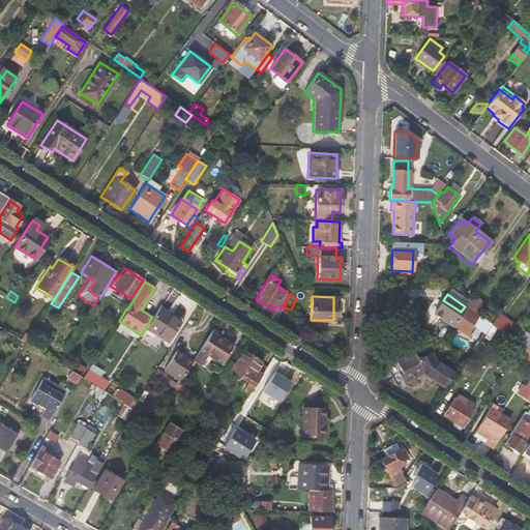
[(482,303),(473,296),(466,306),(466,307),(475,313),(482,303)]
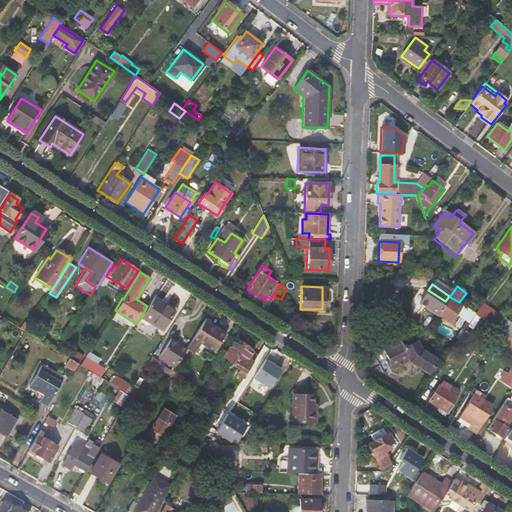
[(457,312),(462,305),(459,302),(450,297),(450,296),(449,296),(445,301),(428,290),(419,304),(449,324),(457,312)]
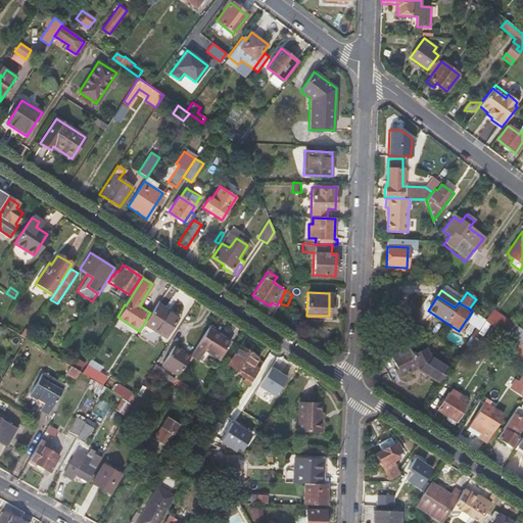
[(169,312),(156,303),(150,313),(143,325),(164,337),(178,316),(170,310),(169,312)]
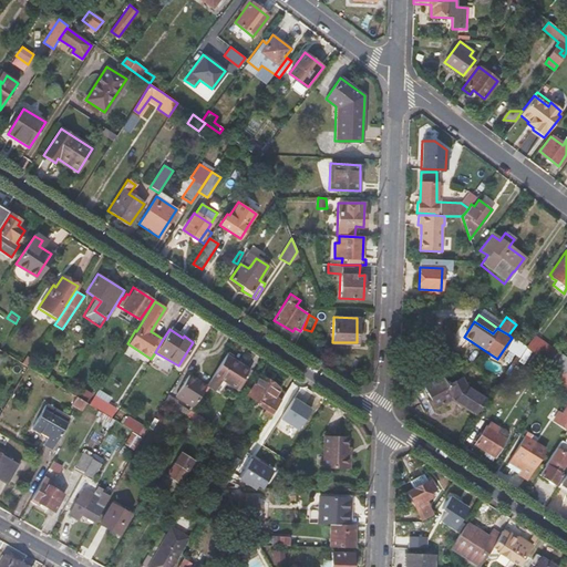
[(562,354),(534,336),(525,347),(553,366),(560,356),(562,354)]
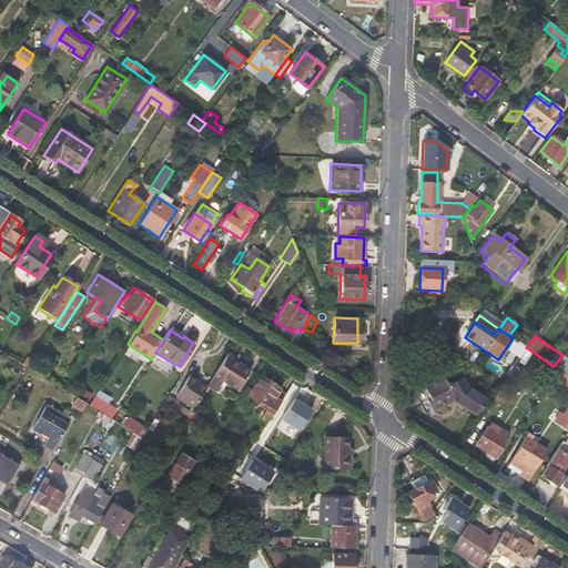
[(507,346),(520,356),(526,347),(513,338),(507,346)]
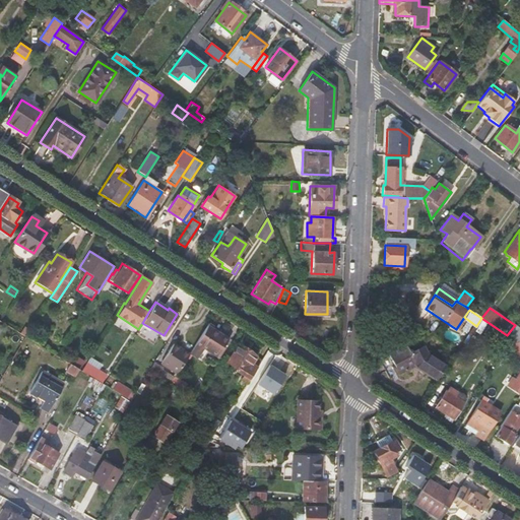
[(476,326),(507,346),(512,339),(507,335),(481,318),(476,326)]
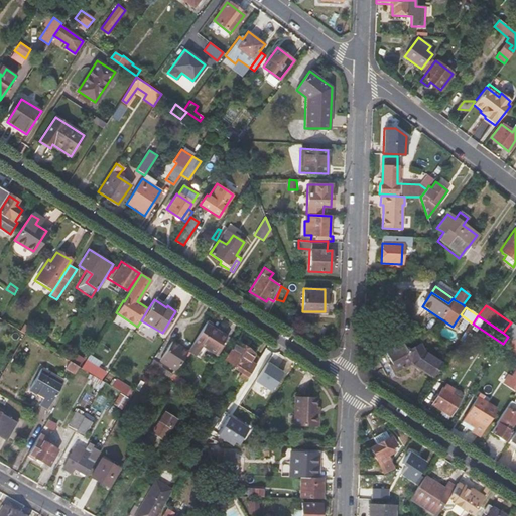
[(226,337),(205,323),(186,350),(199,358),(205,349),(214,355),(226,337)]
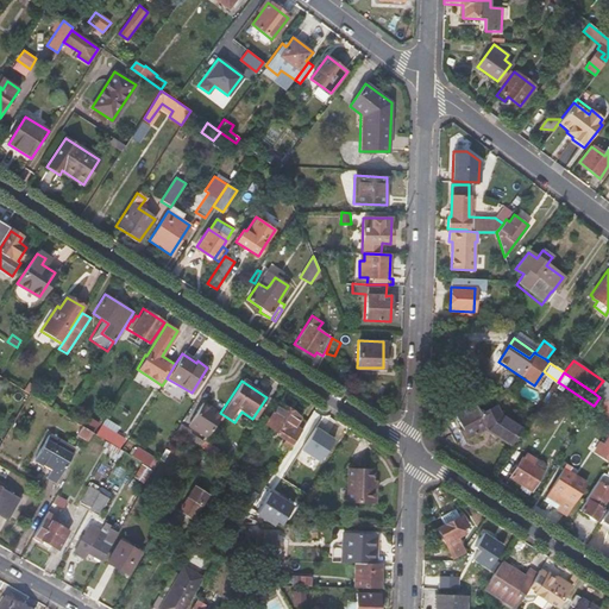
[(607,401),(608,403),(608,385),(602,382),(594,393),(600,397),(607,401)]
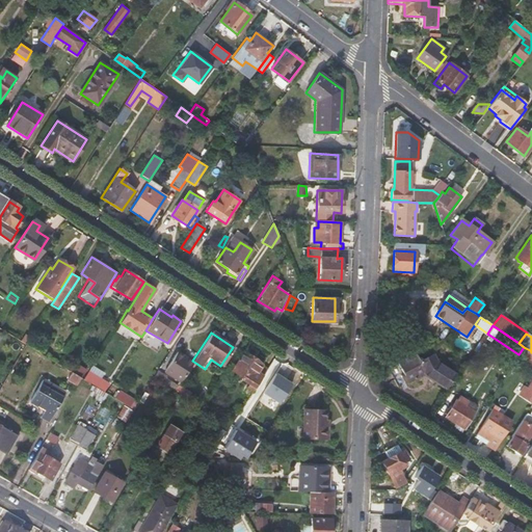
[(531,363),(531,352),(530,350),(524,347),(519,354),(531,363)]
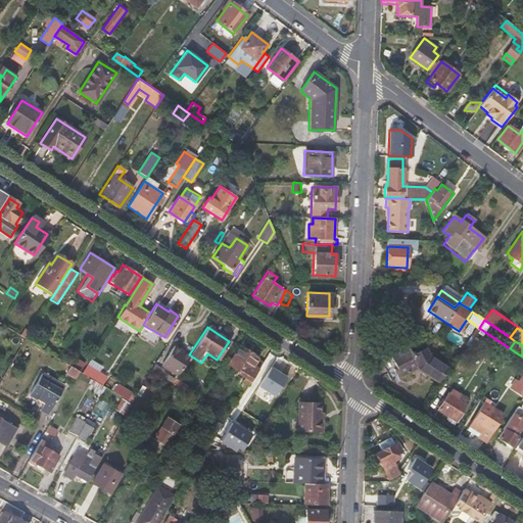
[(188,357),(173,345),(159,365),(176,375),(188,357)]
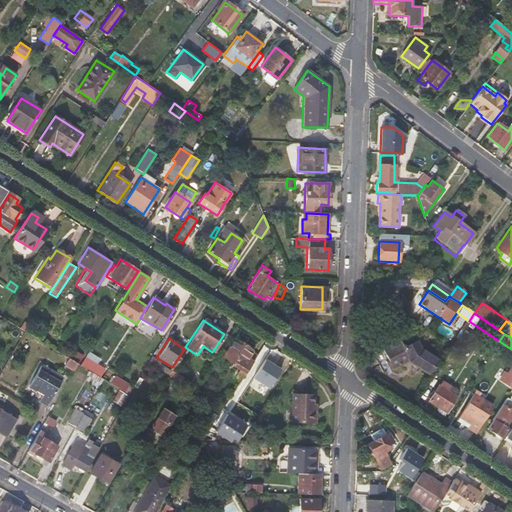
[(230,366),(244,375),(257,355),(232,339),(222,357),(232,363),(230,366)]
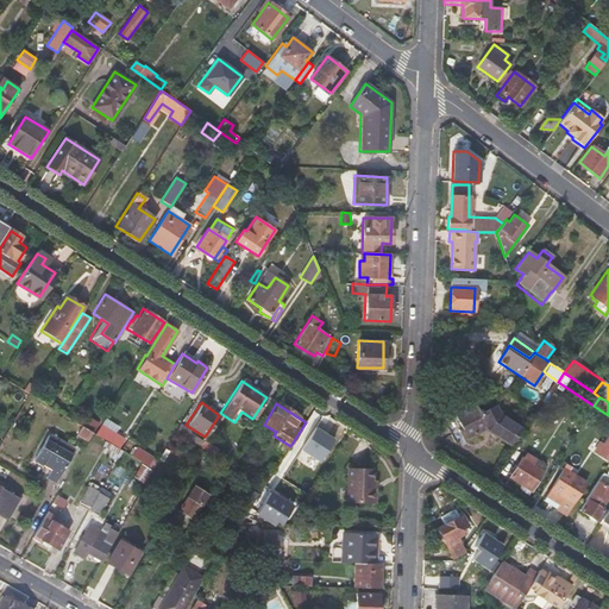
[(520,426),(502,414),(496,403),(478,410),(473,403),(453,413),(466,438),(485,428),(508,443),(520,426)]
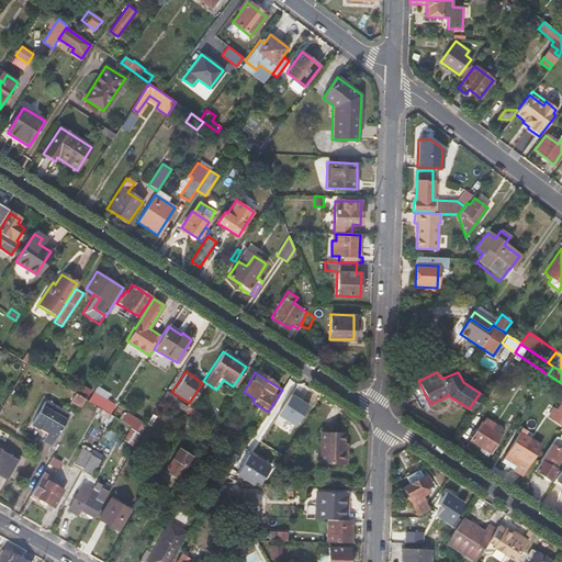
[(96,392),(89,402),(109,414),(115,405),(96,392)]
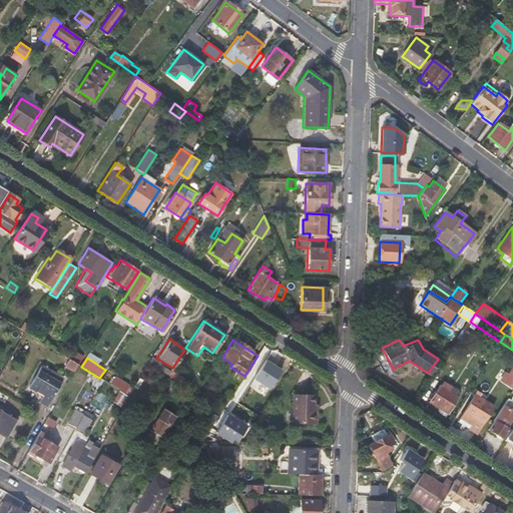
[(158,363),(150,358),(147,364),(154,368),(157,365),(158,363)]
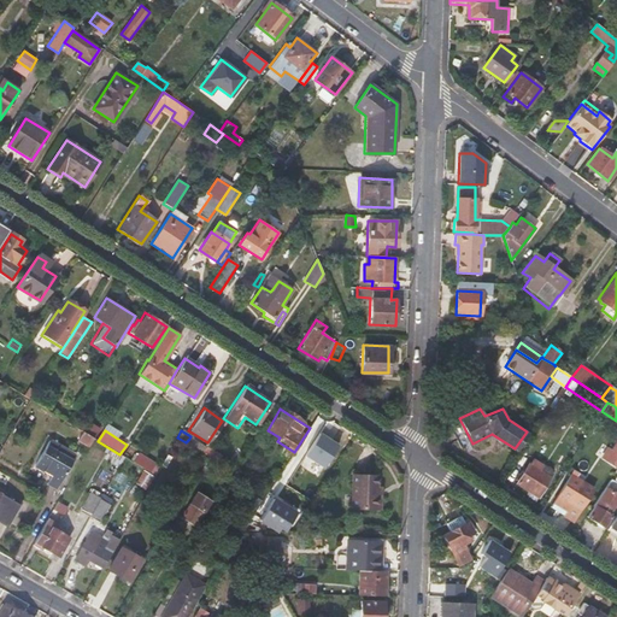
[(76,441),(87,447),(92,438),(81,432),(76,441)]
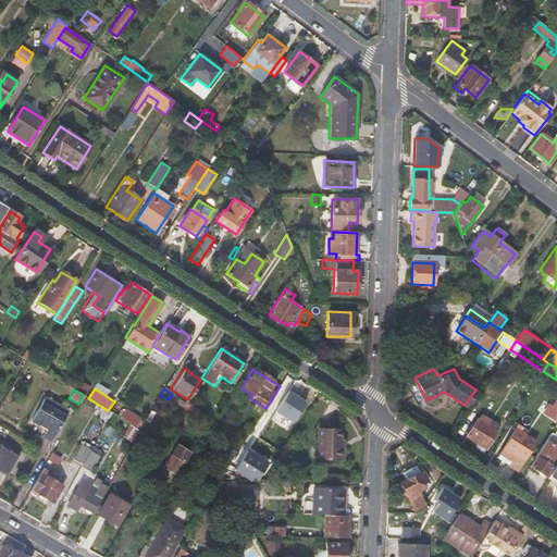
[(292,422),(305,401),(288,391),(275,411),(292,422)]
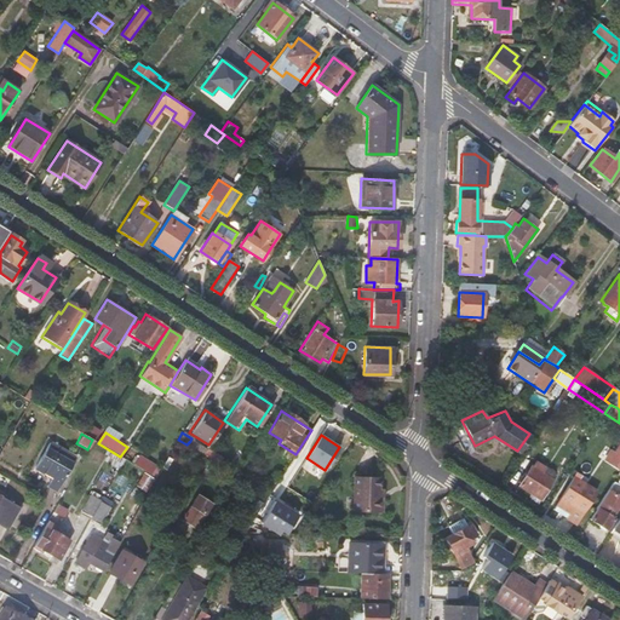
[(619,437),(606,460),(619,469),(619,437)]
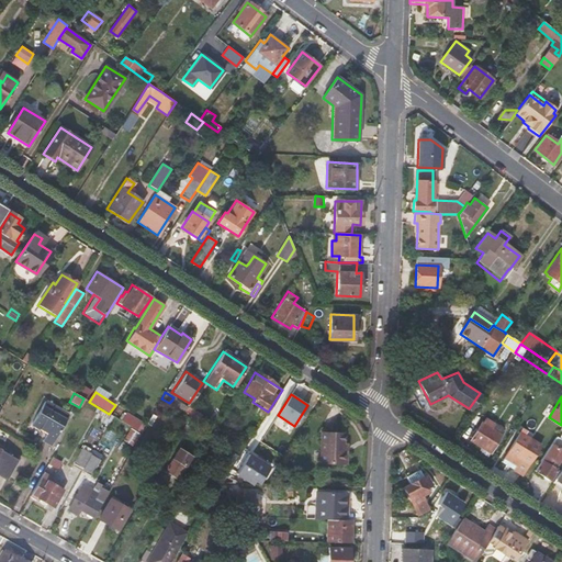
[(51,445),(68,414),(45,401),(32,425),(46,433),(42,440),(51,445)]
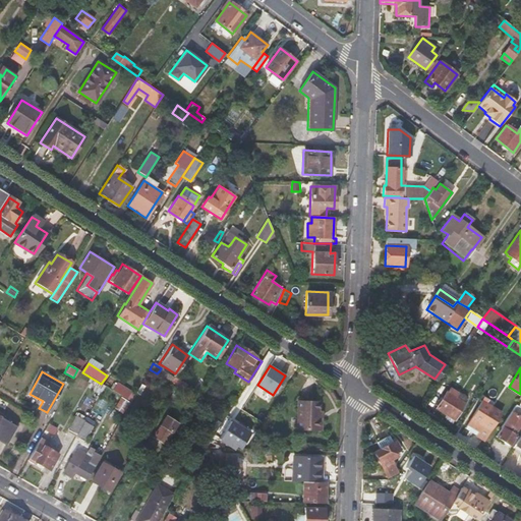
[(91,378),(88,378),(85,381),(89,383),(85,387),(98,394),(103,386),(91,378)]
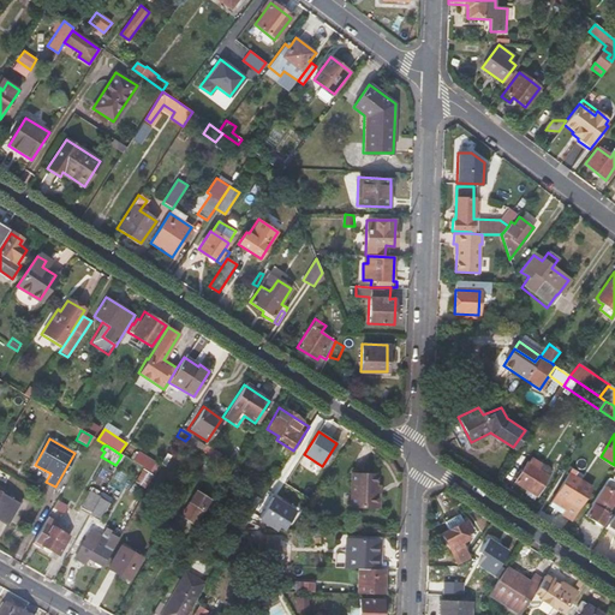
[(236,465),(203,446),(199,451),(206,454),(232,471),(236,465)]
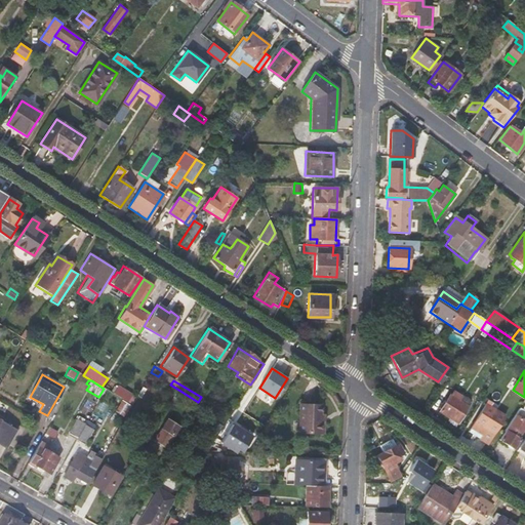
[(114,386),(110,392),(131,405),(134,399),(114,386)]
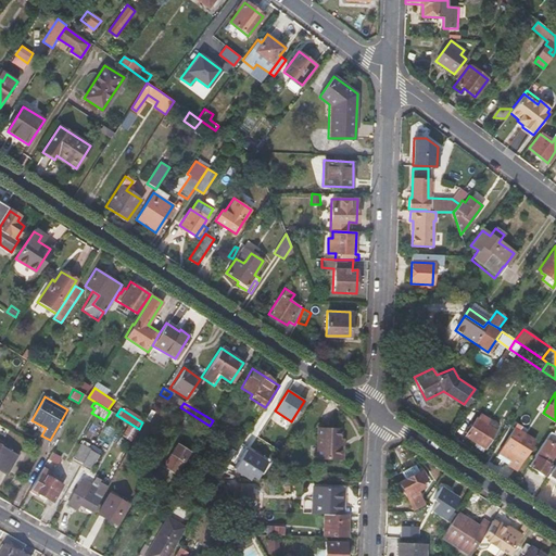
[(186,412),(178,425),(186,430),(193,417),(186,412)]
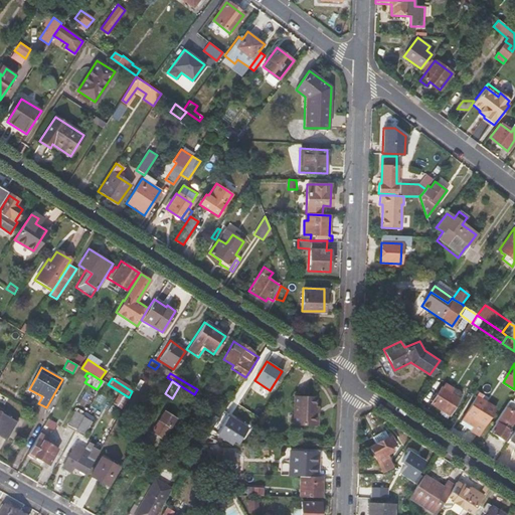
[(449,415),(460,398),(441,386),(431,404),(449,415)]
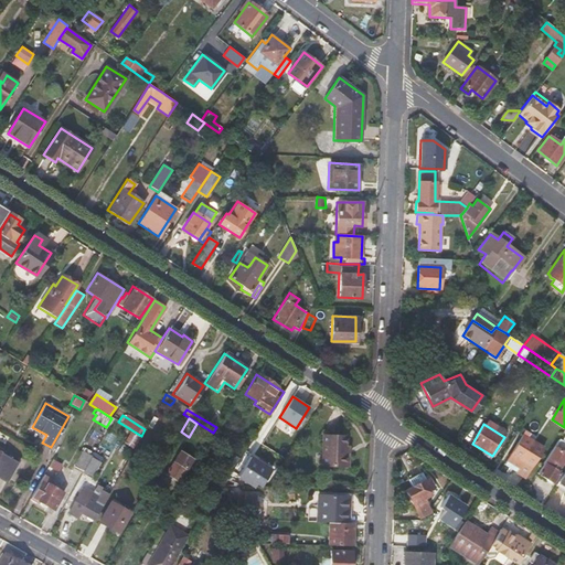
[(479,429),(472,425),(465,438),(470,443),(479,429)]
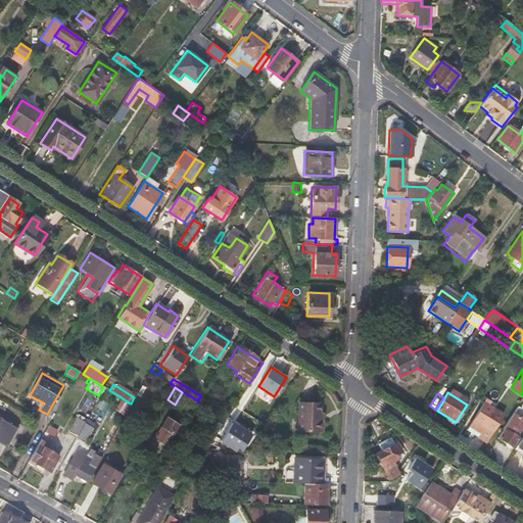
[(129,403),(121,398),(112,410),(121,415),(129,403)]
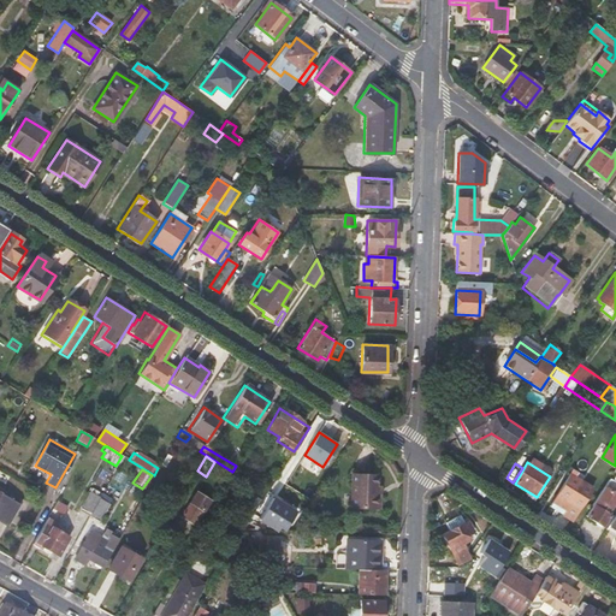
[(377,475),(350,474),(349,508),(375,508),(377,475)]
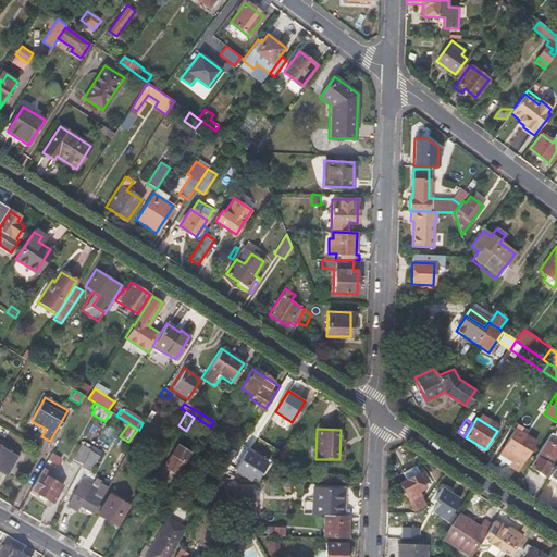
[(517,471),(534,443),(514,430),(500,449),(512,457),(508,465),(517,471)]
